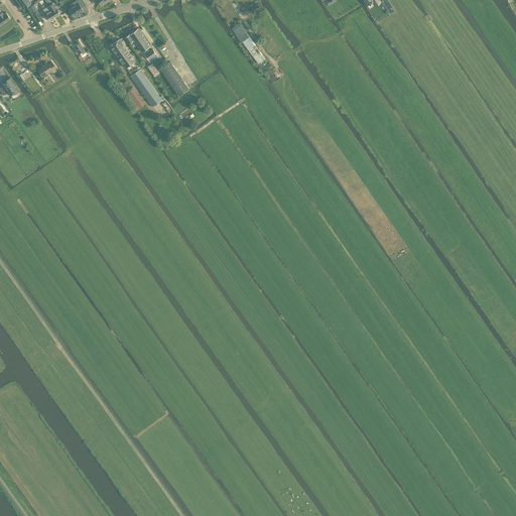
[(28,0),(24,0),(19,4),(22,8),(31,2),(28,0)]
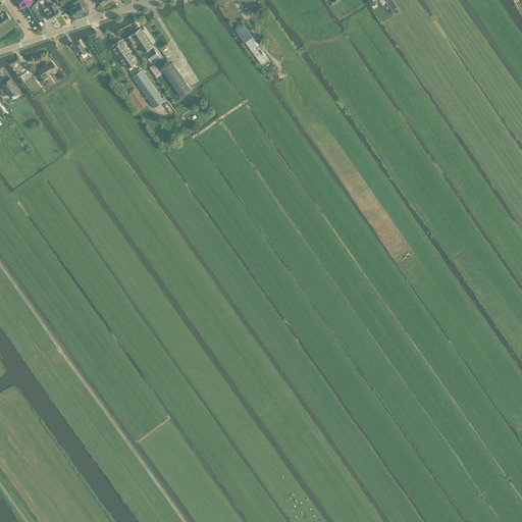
[(74,16),(84,10),(83,8),(86,6),(82,0),(77,0),(79,3),(69,9),(70,11),(69,11),(72,15),(73,15),(74,16)]
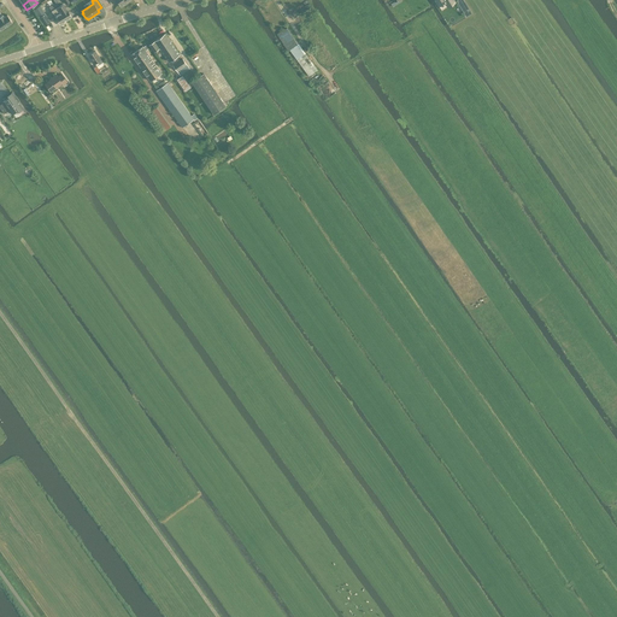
[(458,0),(457,1),(466,17),(471,13),(463,0),(458,0)]
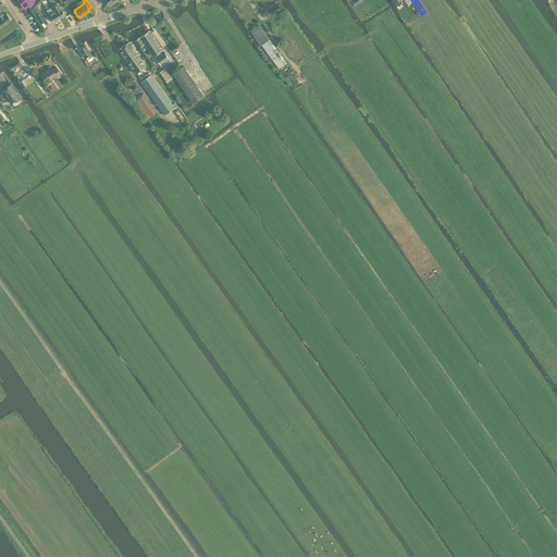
[(51,7),(59,19),(64,15),(57,3),(54,4),(51,7)]
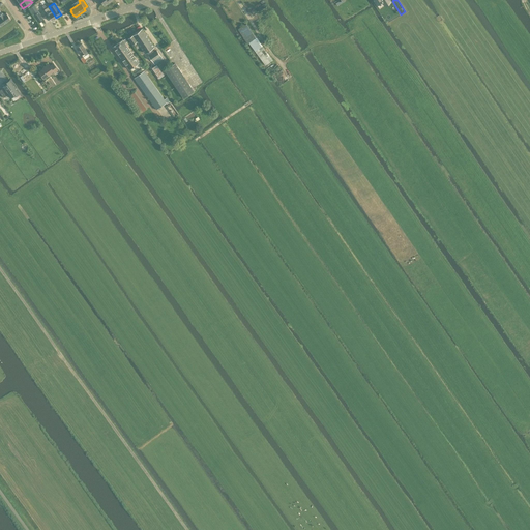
[(49,6),(45,9),(51,21),(56,18),(49,6)]
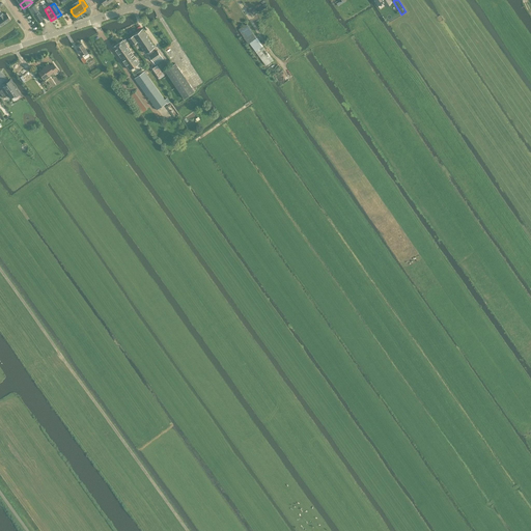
[(0,25),(10,19),(6,12),(3,15),(2,12),(1,12),(0,10),(0,25)]
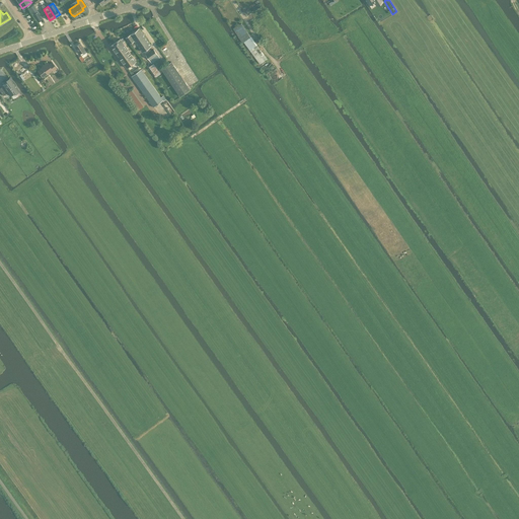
[(38,11),(32,15),(36,21),(43,18),(42,16),(38,11)]
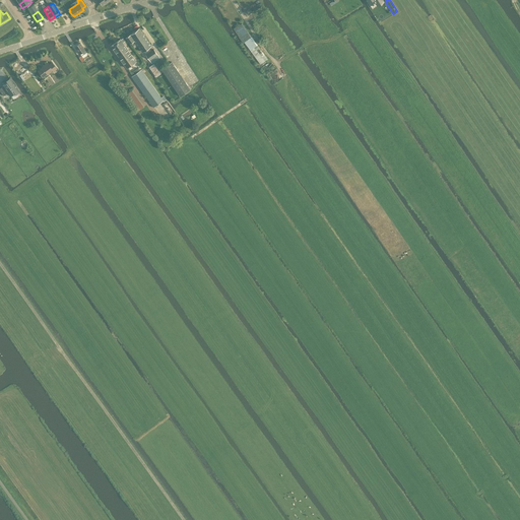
[(243,43),(244,43),(252,37),(243,23),(234,28),(243,43)]
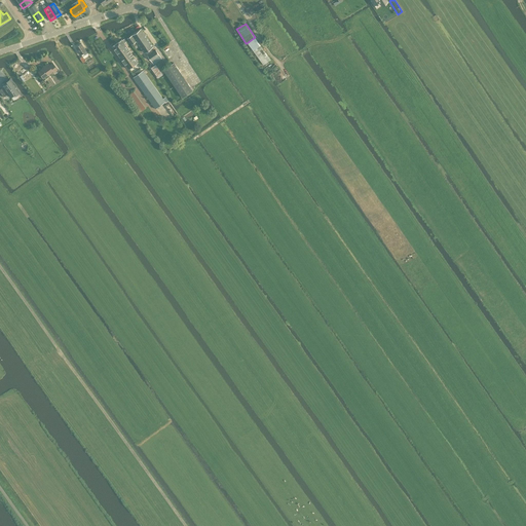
[(133,35),(138,43),(144,52),(153,46),(141,29),(133,35)]
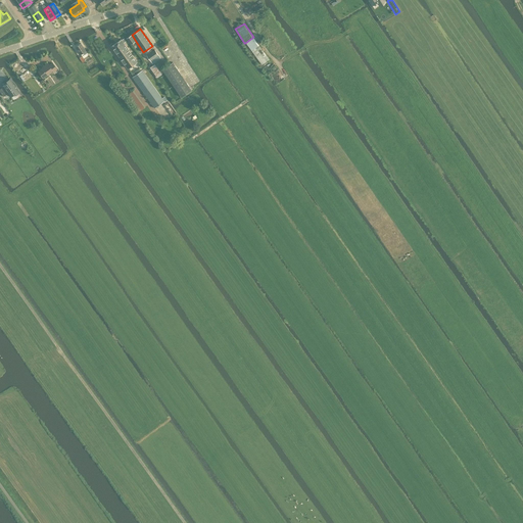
[(135,45),(137,43),(132,35),(127,38),(131,44),(132,43),(136,48),(137,47),(135,45)]
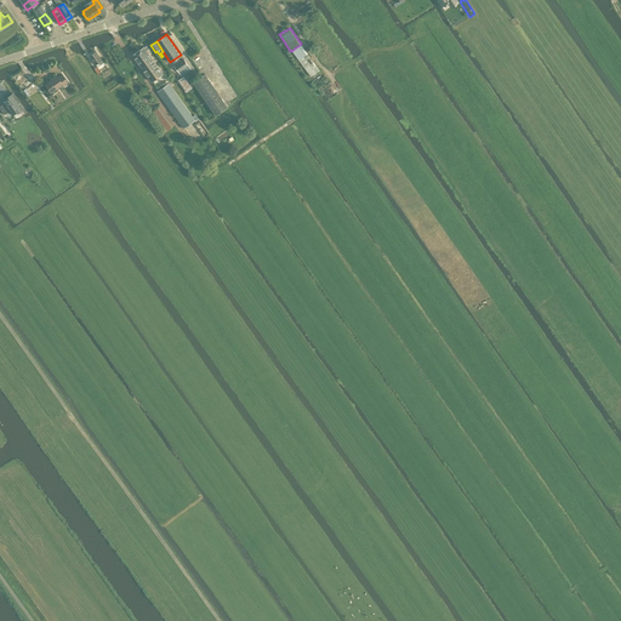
[(320,70),(301,44),(291,51),(311,77),(320,70)]
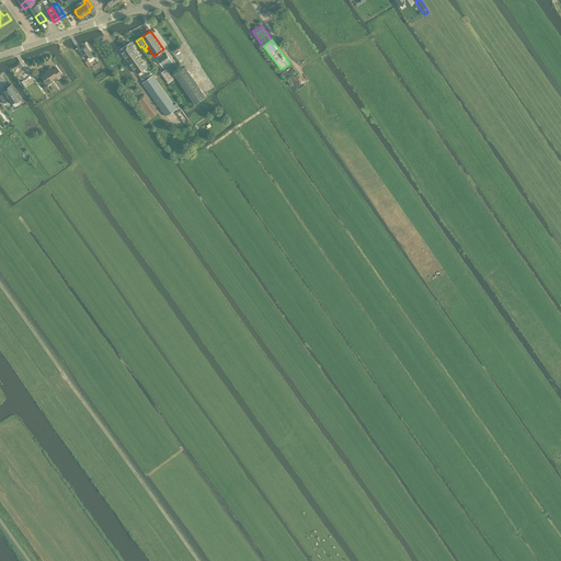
[(132,49),(134,48),(133,45),(130,43),(130,42),(119,49),(124,55),(128,53),(132,49)]
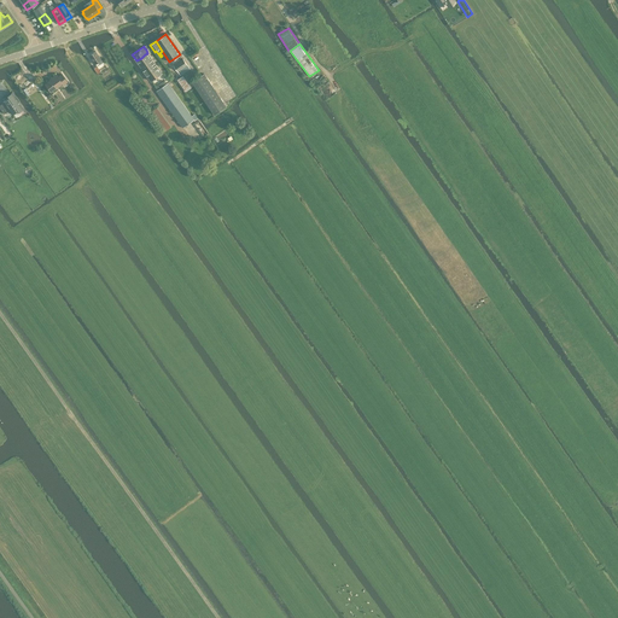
[(101,62),(103,60),(95,51),(89,56),(95,64),(98,62),(99,64),(101,63),(101,62)]
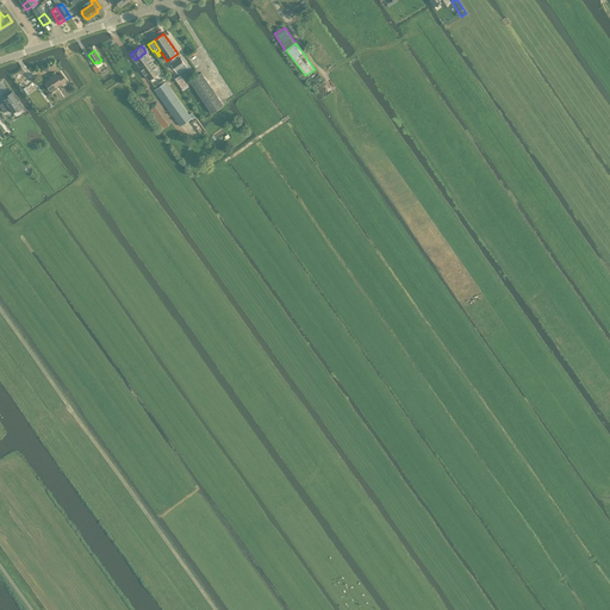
[(139,57),(135,60),(149,80),(160,72),(145,53),(143,54),(139,57)]
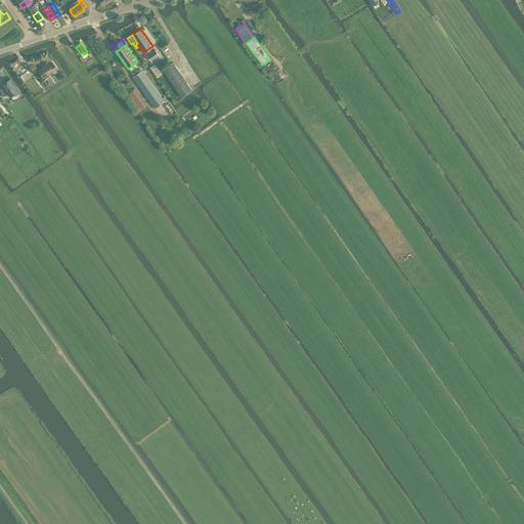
[(154,63),(161,58),(155,50),(147,55),(154,63)]
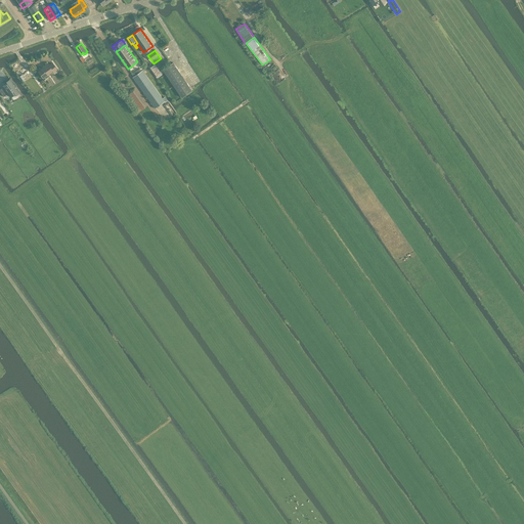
[(89,55),(87,53),(80,58),(83,62),(86,61),(84,58),(89,55)]
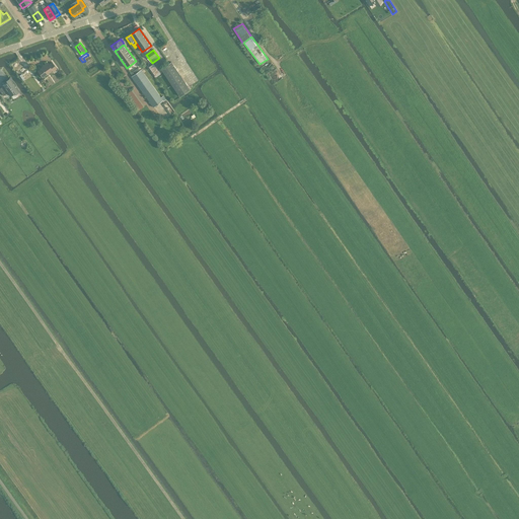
[(53,72),(57,69),(52,62),(48,65),(47,63),(41,67),(42,67),(38,70),(42,77),(52,70),(53,72)]
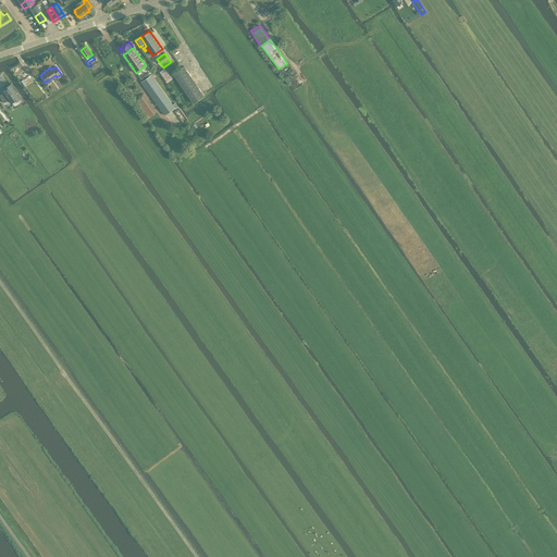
[(194,103),(203,96),(184,66),(173,74),(194,103)]
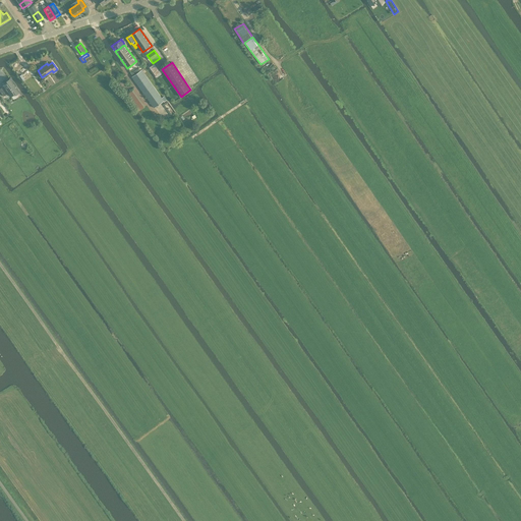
[(157,77),(161,74),(154,64),(150,67),(157,77)]
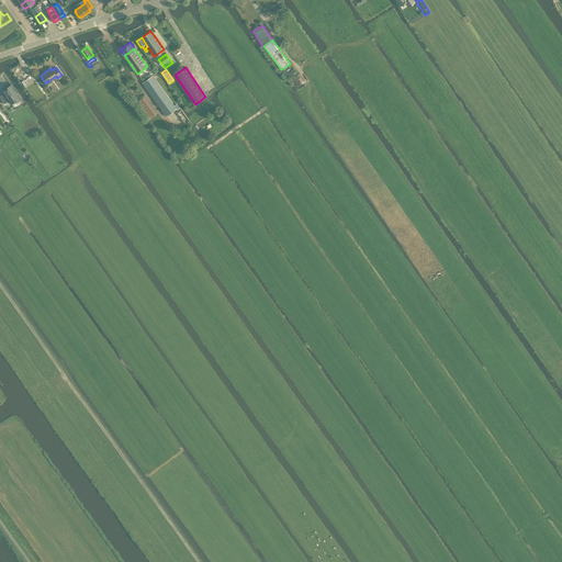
[(177,109),(175,105),(153,76),(143,82),(166,116),(177,109)]
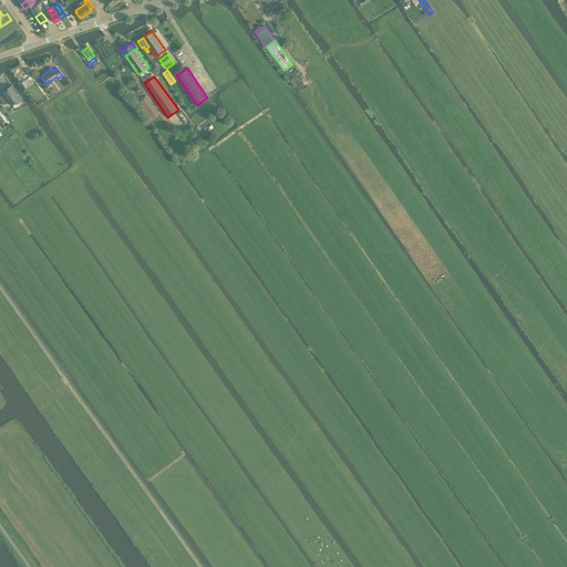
[(4,90),(7,89),(8,90),(2,93),(3,94),(0,96),(0,99),(3,104),(8,101),(11,105),(16,101),(17,102),(21,100),(17,93),(18,93),(11,84),(4,90)]
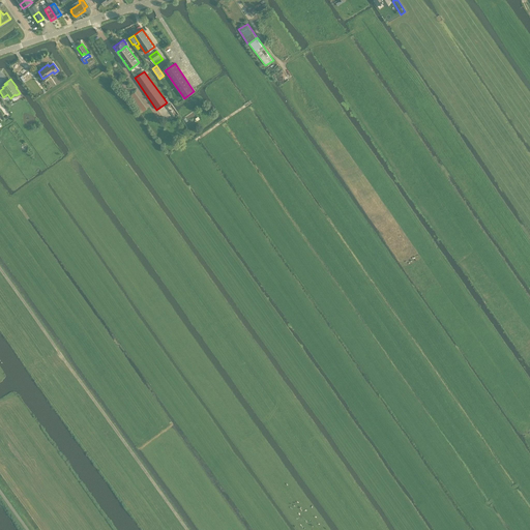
[(141,113),(147,109),(135,92),(128,96),(141,113)]
